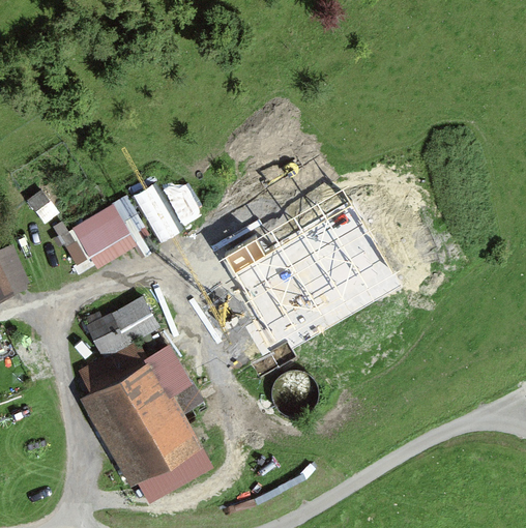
[(41,231),(58,218),(40,195),(24,208),(41,231)]
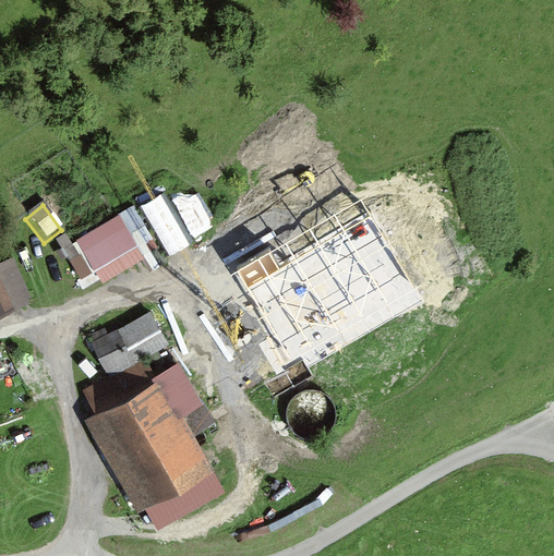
[(119,215),(74,241),(98,282),(143,256),(119,215)]
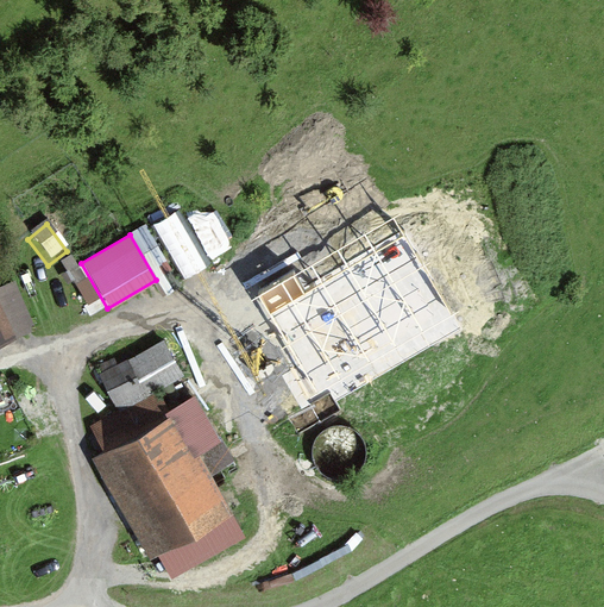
[(161,256),(150,263),(165,287),(176,280),(161,256)]
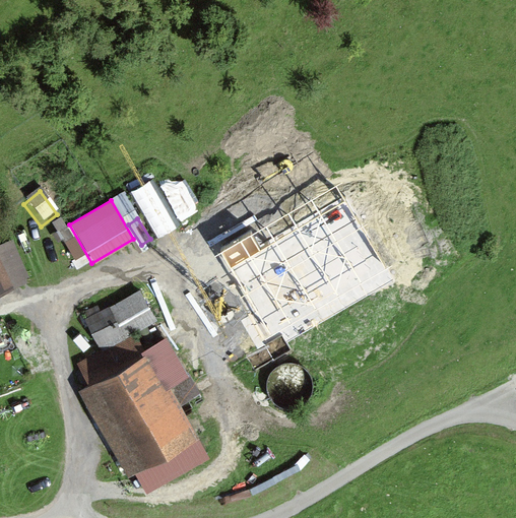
[(0,294),(29,282),(11,240),(0,245),(0,294)]
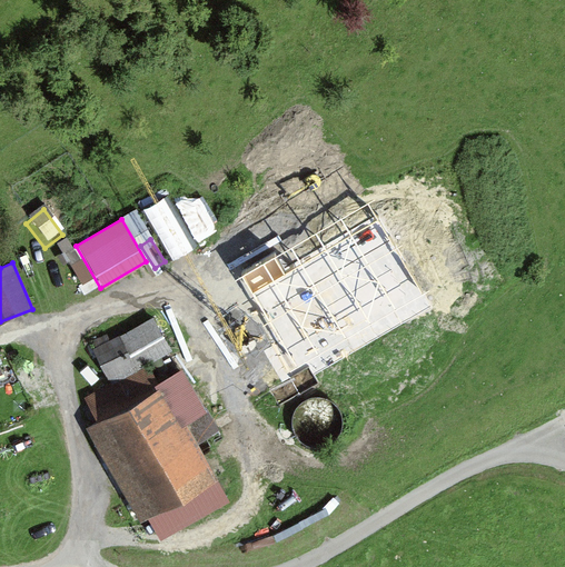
[(170,358),(152,324),(93,354),(111,388),(170,358)]
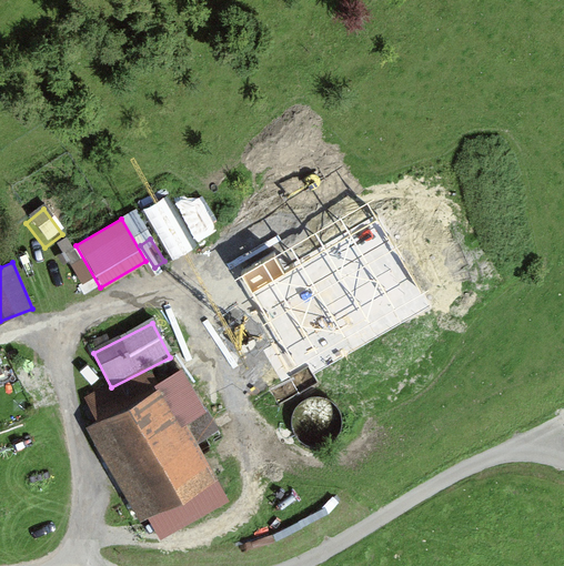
[(138,519),(214,476),(192,438),(210,428),(177,369),(148,385),(153,394),(88,431),(138,519)]
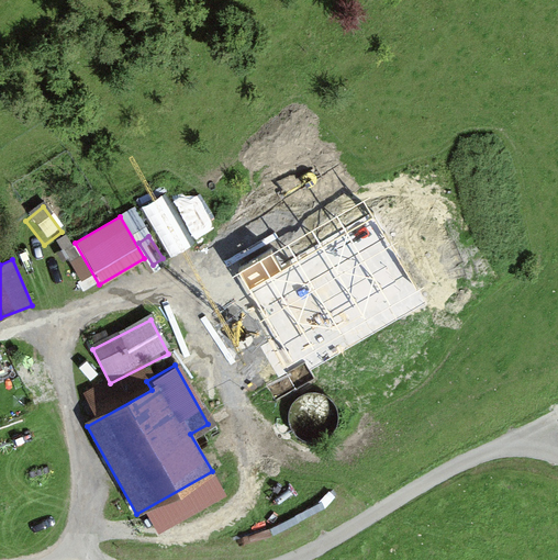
[(301,394),(293,400),(288,410),(287,418),(288,426),(293,434),(300,439),(305,441),(314,441),(322,439),(330,435),(335,425),(336,416),(335,409),(331,401),(325,396),(317,393),(309,392),(301,394)]
